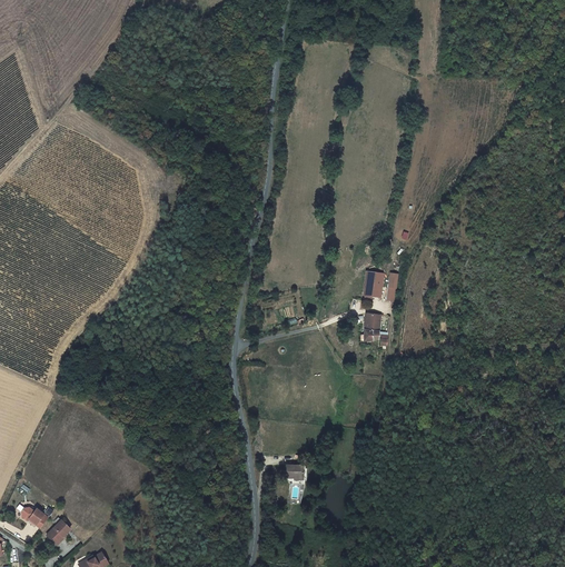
[(384,275),(373,274),(372,278),(372,279),(366,296),(382,297),(383,287),(384,275)]
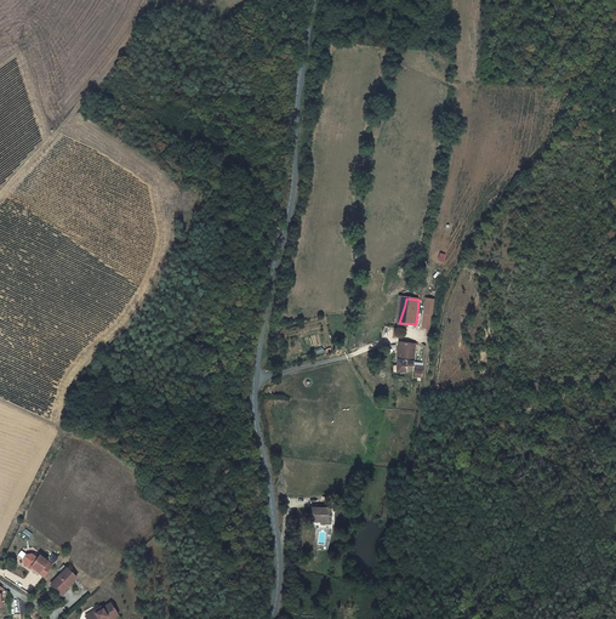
[(414,365),(416,344),(399,342),(398,364),(393,364),(394,373),(414,370),(416,370),(415,376),(422,378),(423,369),(425,364),(414,365)]
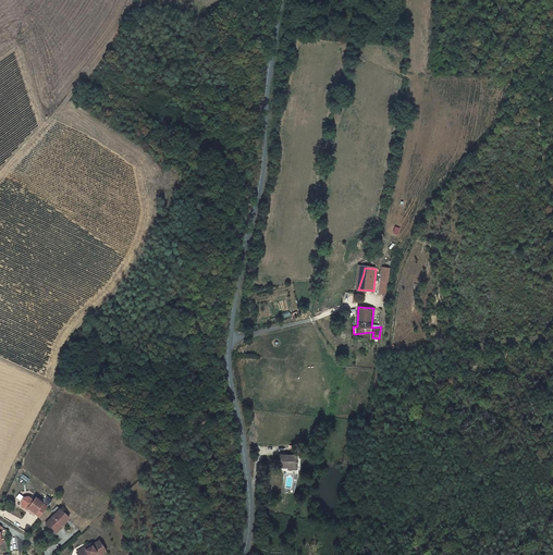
[(275,467),(283,466),(293,467),(292,454),(277,455),(275,467)]
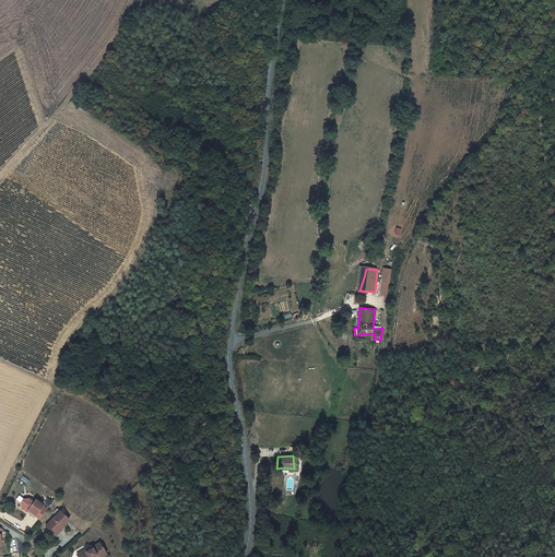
[(27,509),(34,514),(42,505),(35,499),(33,501),(27,498),(23,498),(20,502),(21,507),(26,511),(27,509)]
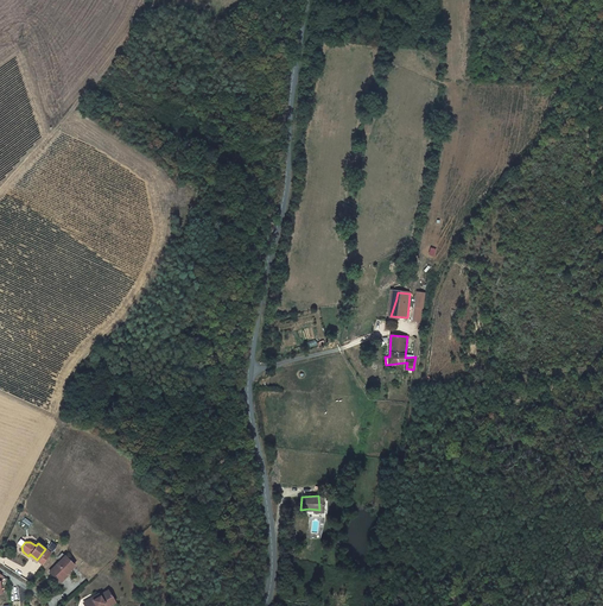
[(51,572),(59,580),(65,573),(68,575),(76,566),(63,554),(59,557),(63,561),(51,572)]
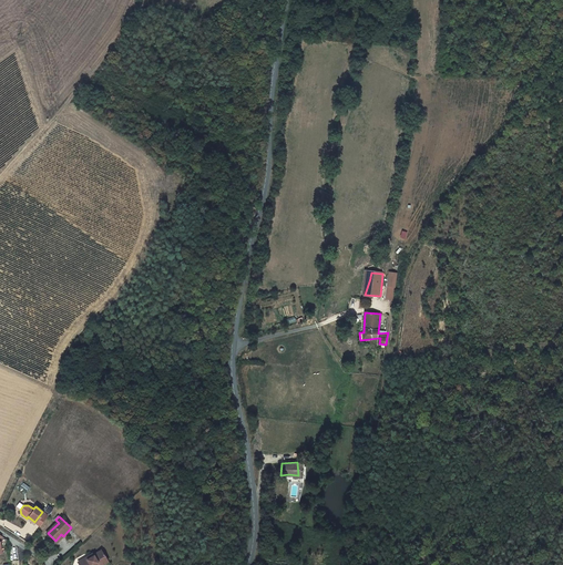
[(61,534),(55,541),(58,544),(64,537),(63,536),(61,534)]
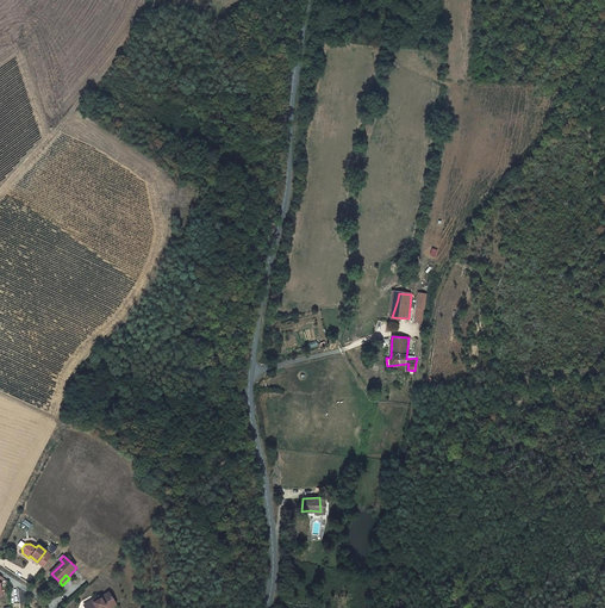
[(49,590),(50,590),(48,594),(54,597),(58,587),(52,583),(49,590)]
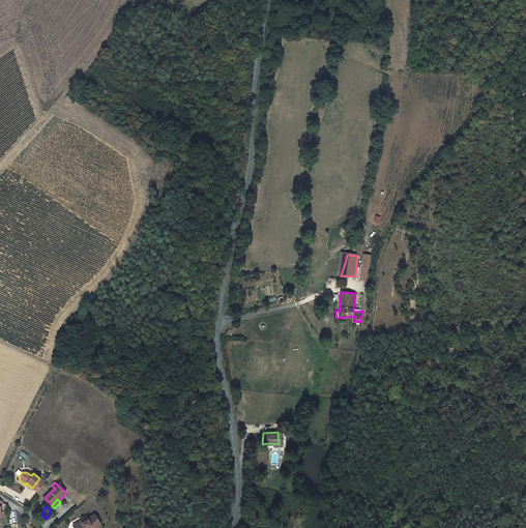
[(81,521),(83,525),(77,527),(89,527),(90,527),(96,527),(101,525),(95,515),(88,519),(87,518),(81,521)]
